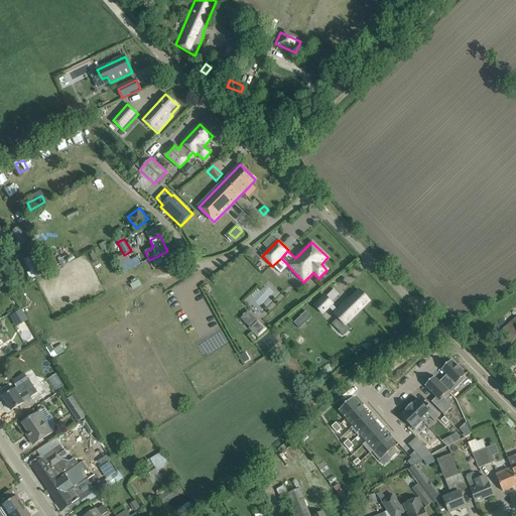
[(106,243),(100,245),(103,251),(105,250),(108,249),(109,248),(106,243)]
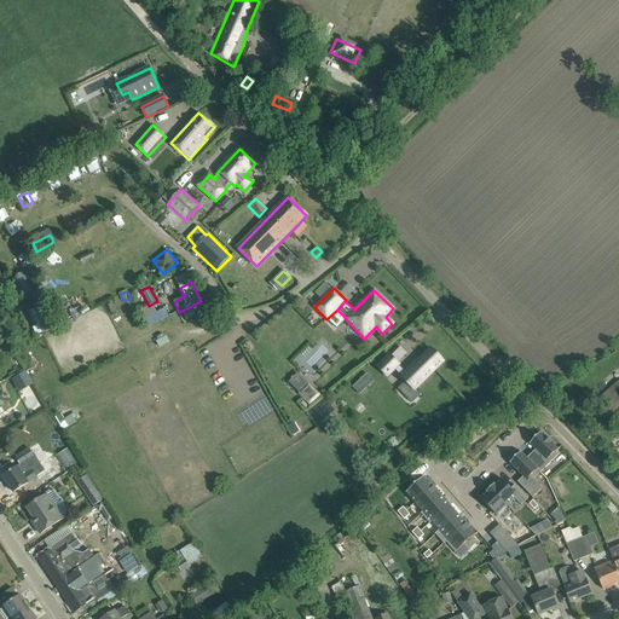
[(148,328),(169,317),(165,307),(157,312),(152,304),(139,311),(148,328)]
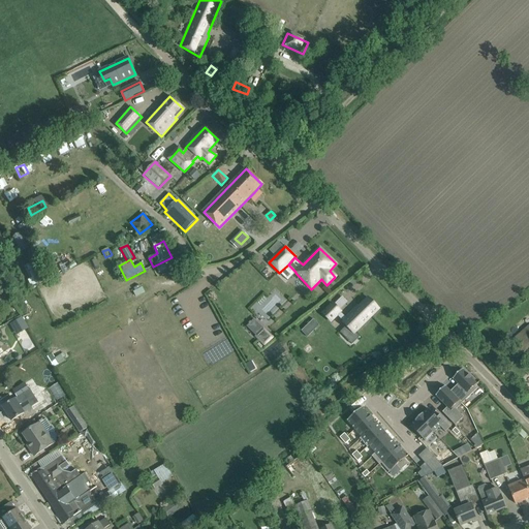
[(378,306),(367,296),(353,310),(352,308),(344,316),(346,318),(343,321),(354,332),(378,306)]
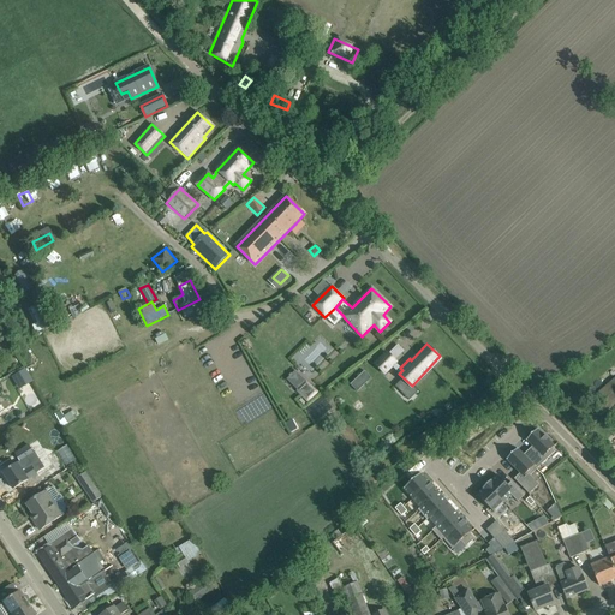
[(384,374),(395,360),(386,352),(375,364),(384,374)]
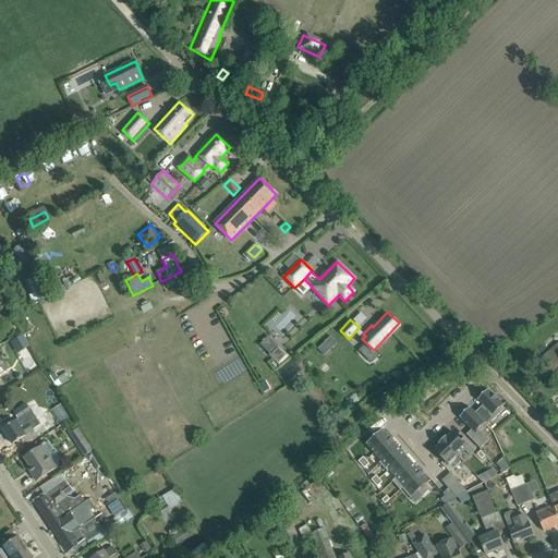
[(23,335),(16,338),(23,349),(29,346),(23,335)]
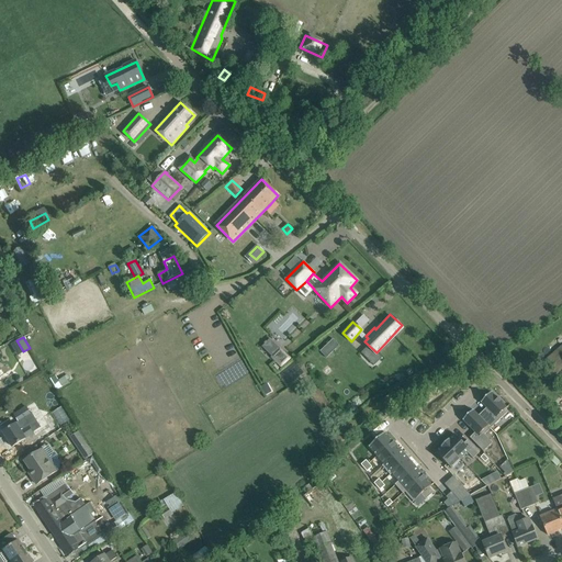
[(265,344),(262,347),(280,366),(289,358),(270,339),(267,343),(266,341),(265,344)]
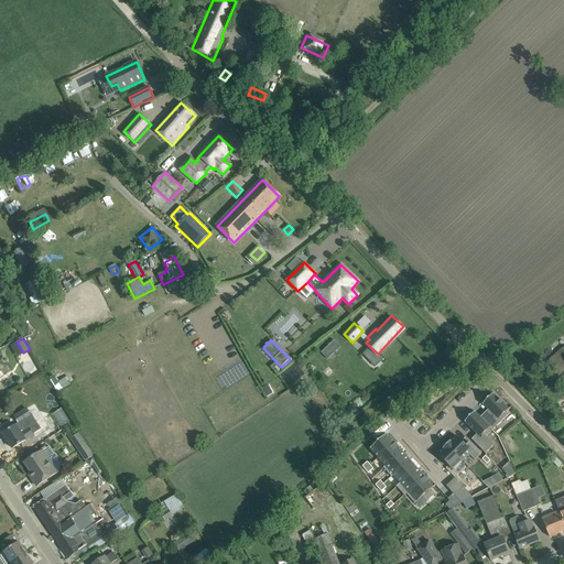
[(335,340),(328,347),(334,354),(340,347),(335,340)]
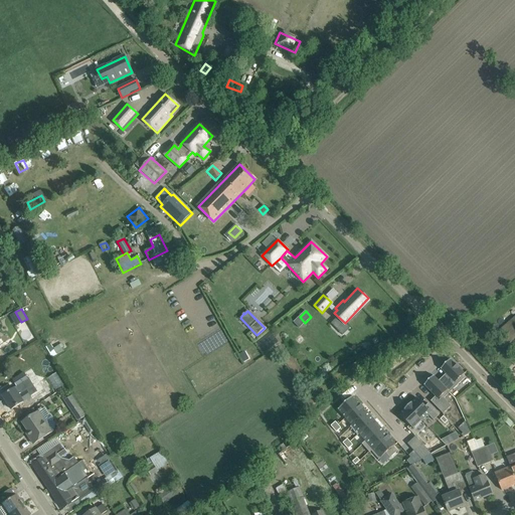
[(505,348),(514,338),(514,316),(494,336),(505,348)]
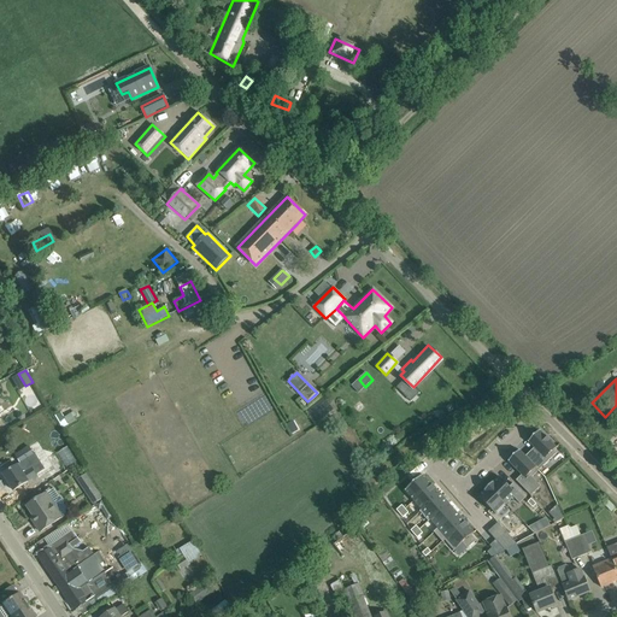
[(56,415),(63,428),(69,424),(62,412),(56,415)]
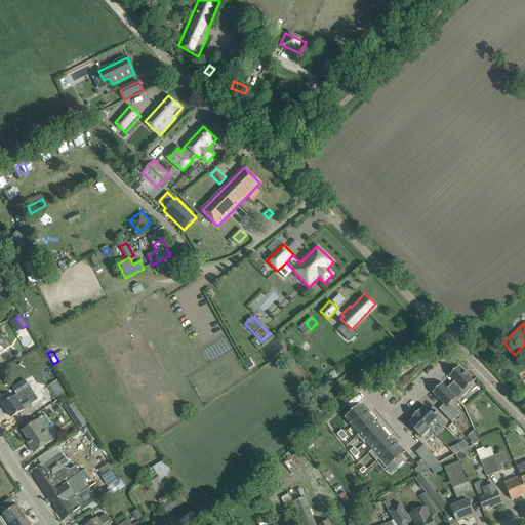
[(454,380),(447,389),(455,397),(463,390),(463,391),(474,381),(458,366),(449,375),(454,380)]
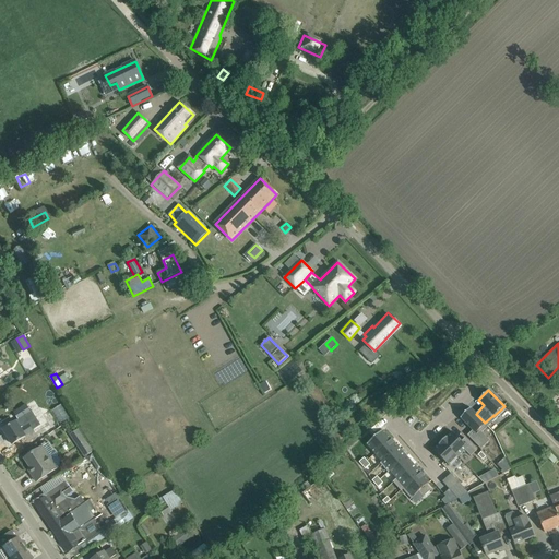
[(51,411),(61,423),(70,417),(61,404),(51,411)]
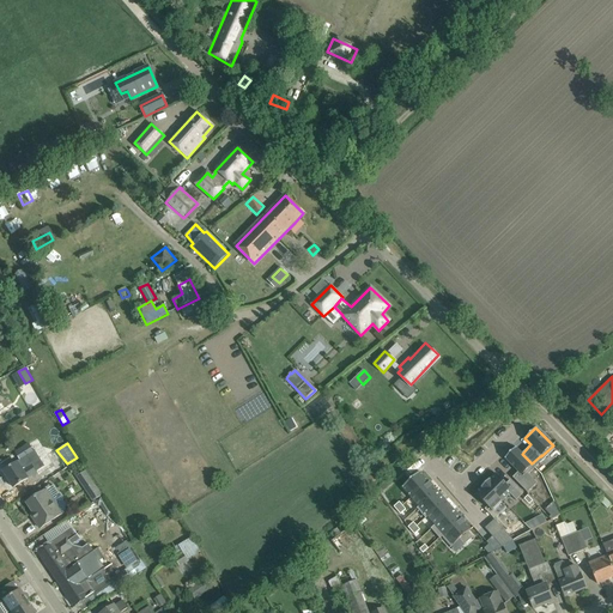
[(13,487),(24,481),(28,479),(37,473),(32,465),(32,466),(28,460),(35,455),(28,444),(16,454),(20,461),(4,472),(13,487)]
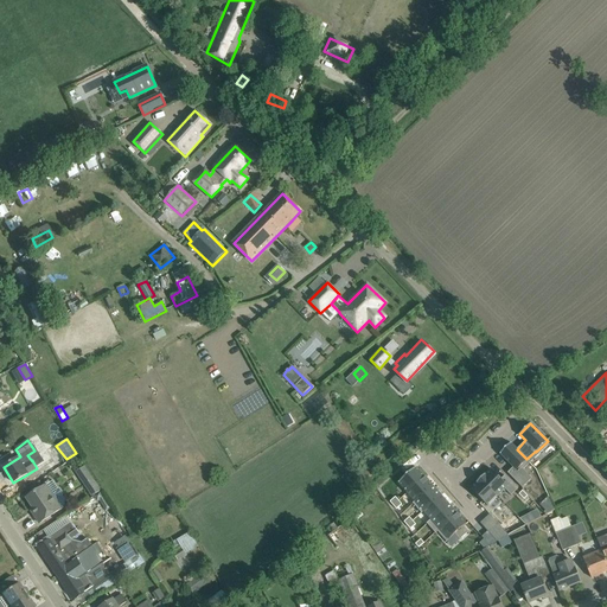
[(511,443),(499,454),(513,467),(508,473),(521,486),(530,477),(521,467),(528,460),(526,459),(517,449),(511,443)]
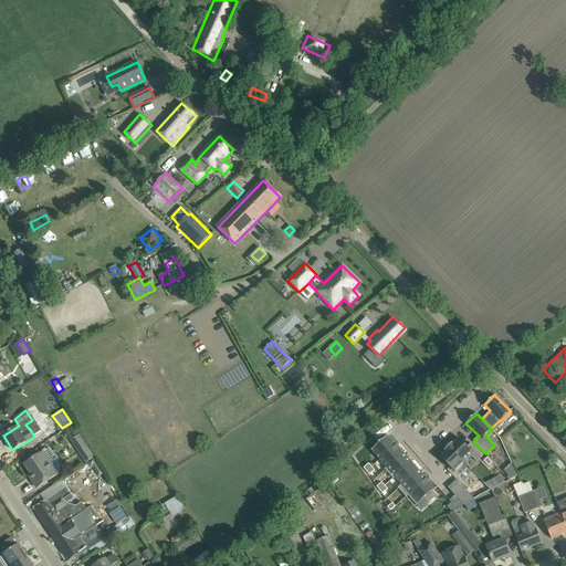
[(80,435),(71,439),(85,463),(94,458),(80,435)]
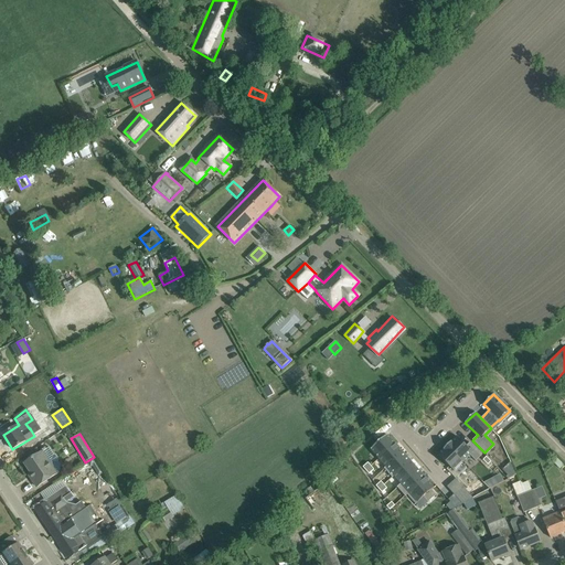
[(386,435),(370,449),(379,459),(395,445),(386,435)]
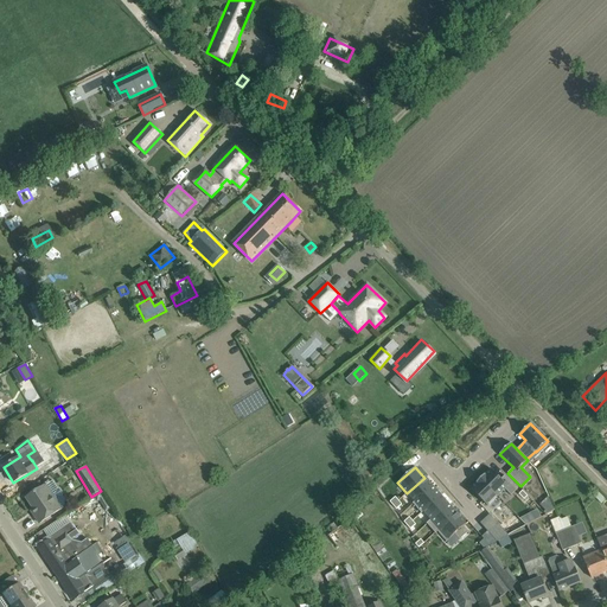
[(491,470),(480,479),(497,496),(504,490),(511,496),(517,489),(505,475),(500,479),(491,470)]
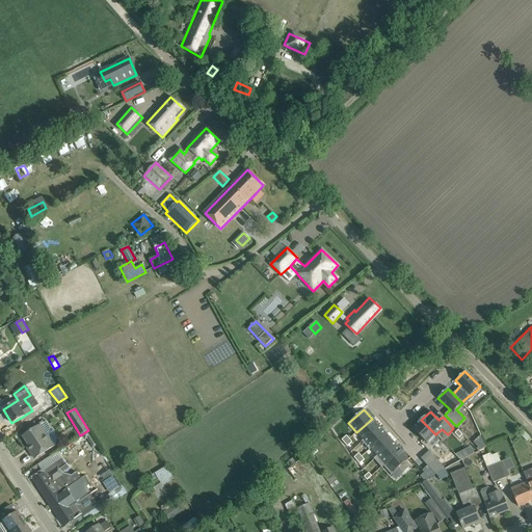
[(372,419),(356,432),(364,441),(379,426),(372,419)]
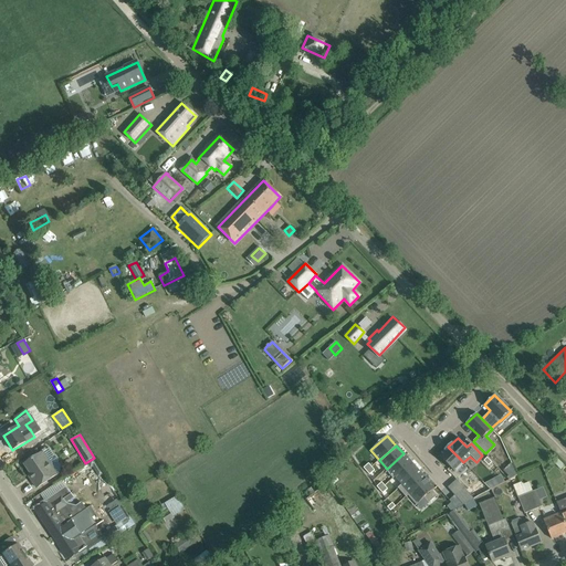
[(448,447),(439,457),(454,472),(463,462),(448,447)]
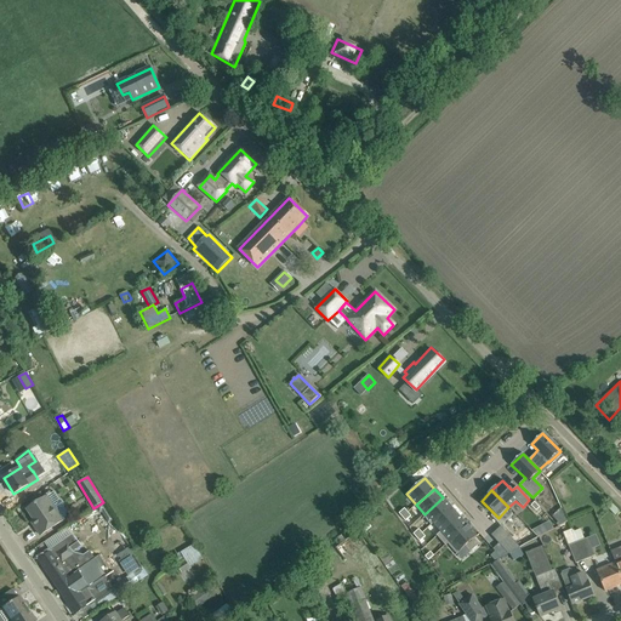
[(55,491),(47,496),(27,510),(38,524),(34,527),(41,536),(64,520),(58,512),(64,507),(66,505),(62,500),(60,500),(55,491)]
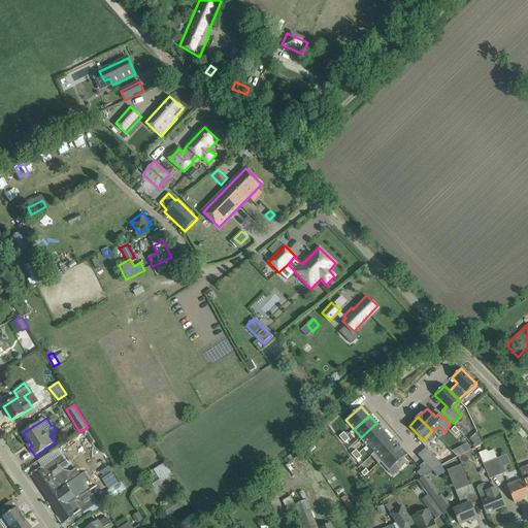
[(376,423),(361,437),(367,444),(383,431),(376,423)]
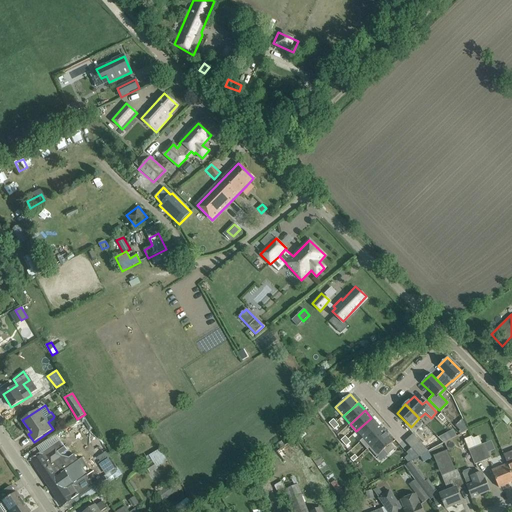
[(85,416),(79,419),(82,424),(85,422),(90,431),(93,429),(85,416)]
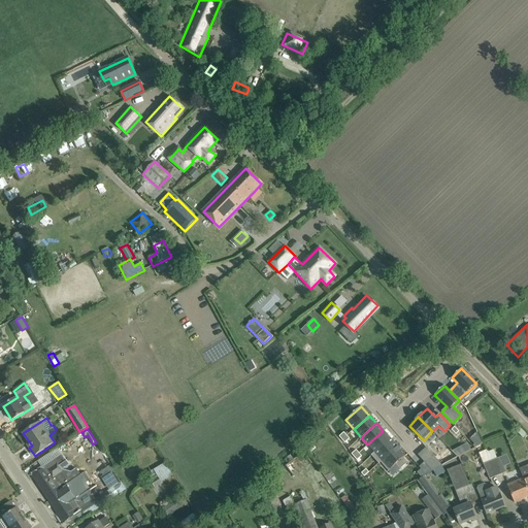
[(383,431),(367,444),(374,453),(390,439),(383,431)]
